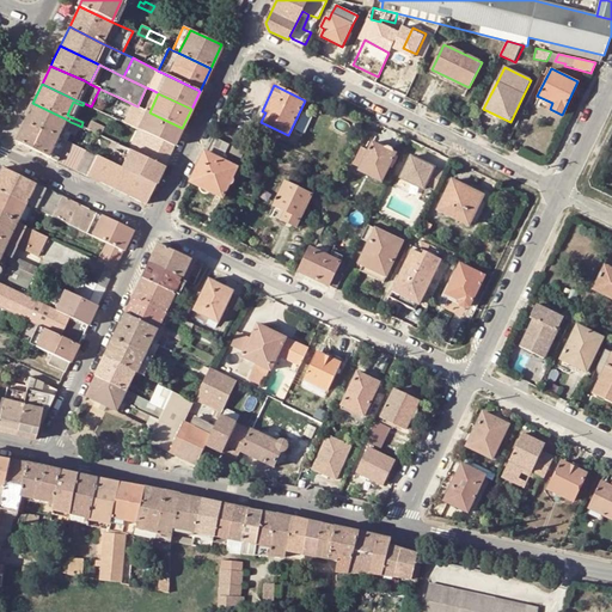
[(66,130),(68,124),(71,122),(65,118),(32,103),(24,122),(56,136),(66,141),(69,133),(66,130)]
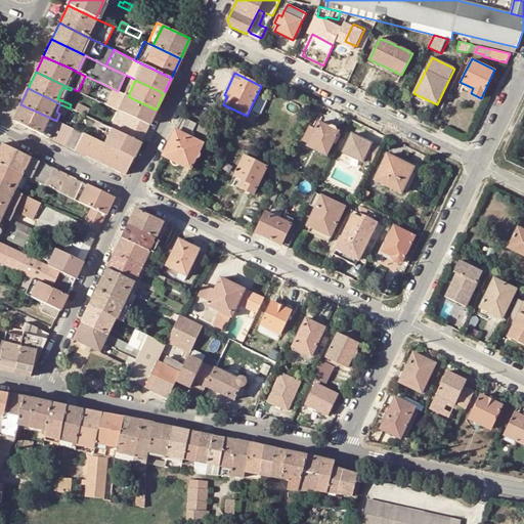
[(127,95),(125,94),(117,111),(118,111),(120,112),(128,96),(127,95)]
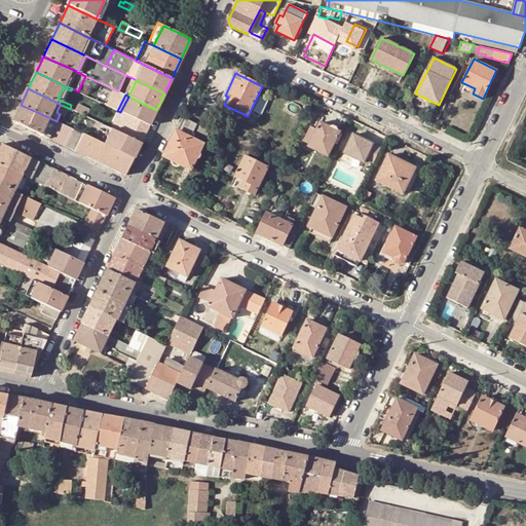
[(152,118),(156,110),(128,97),(120,112),(129,116),(146,124),(149,117),(152,118)]
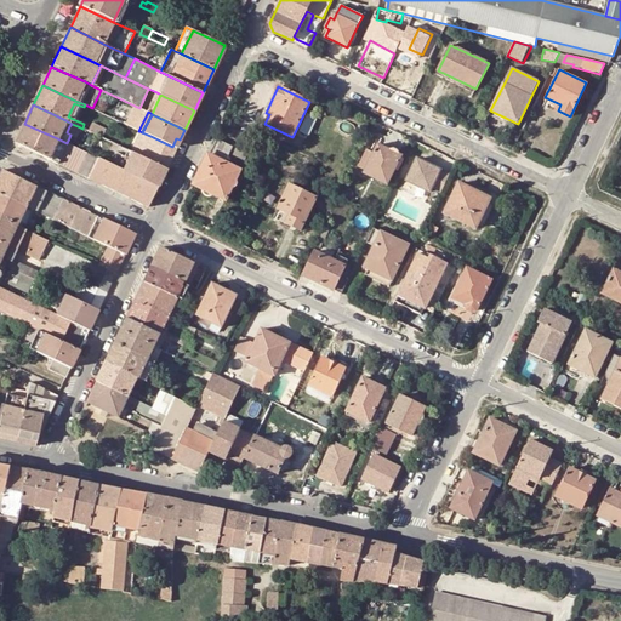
[(67,143),(57,138),(24,124),(15,143),(29,149),(47,159),(57,163),(67,143)]
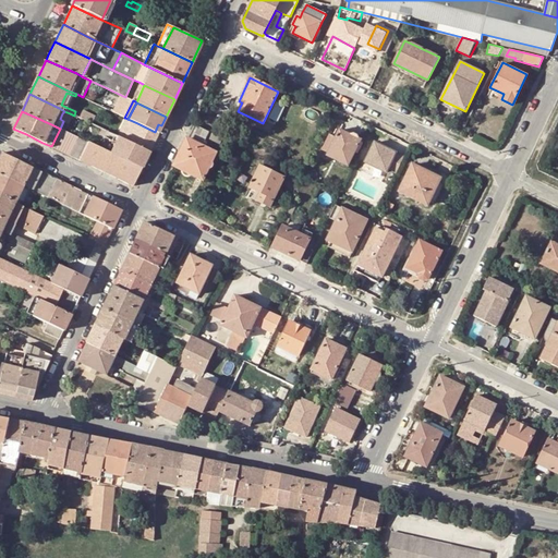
[(83,111),(81,114),(80,118),(86,121),(92,124),(95,117),(83,111)]
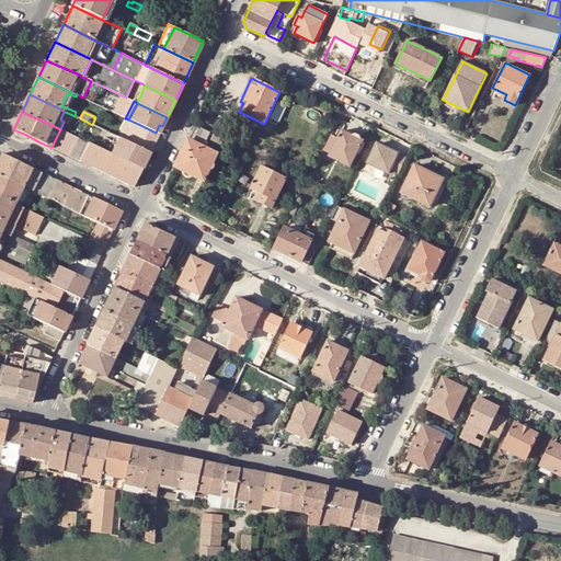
[(126,118),(123,126),(135,132),(138,124),(128,119),(126,118)]
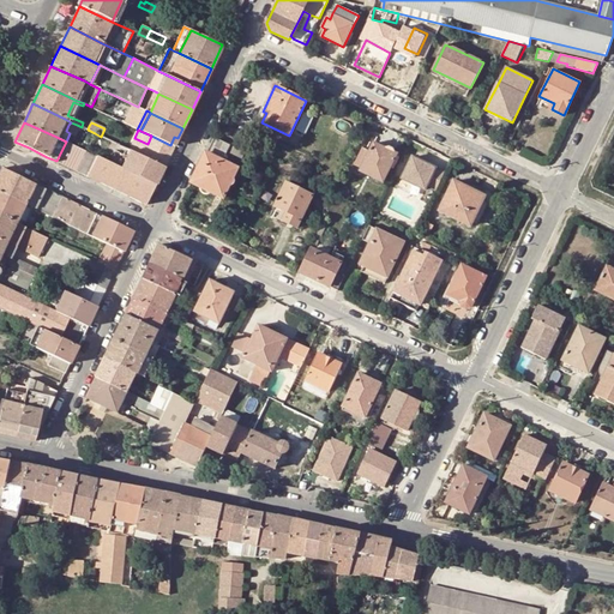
[(134,138),(130,145),(127,144),(126,149),(128,150),(130,150),(163,167),(174,146),(170,145),(151,136),(148,144),(134,138)]
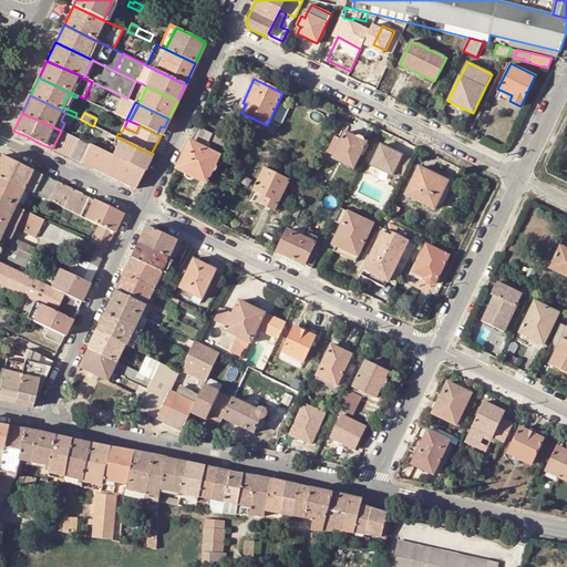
[(206,148),(210,140),(213,134),(197,126),(191,141),(189,141),(176,168),(187,174),(187,175),(188,176),(189,176),(189,177),(191,177),(192,177),(193,177),(194,176),(206,183),(212,171),(213,171),(214,171),(215,169),(216,168),(216,167),(216,166),(216,165),(216,164),(215,164),(219,155),(206,148)]
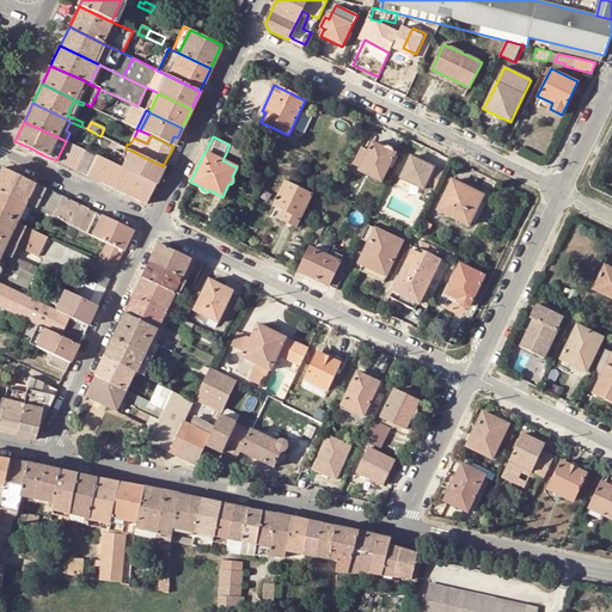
[(85,151),(66,141),(56,160),(75,170),(85,151)]
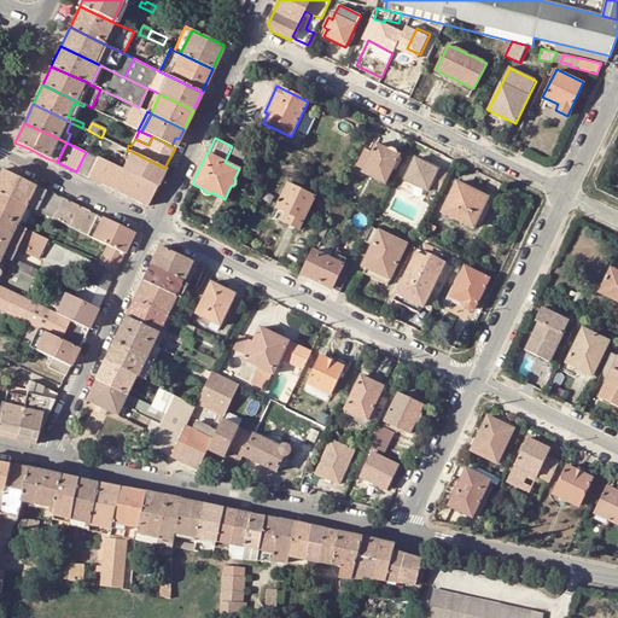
[(366,149),(357,165),(363,169),(362,172),(385,182),(400,155),(396,153),(395,150),(391,149),(389,149),(377,144),(372,152),(368,150),(366,149)]
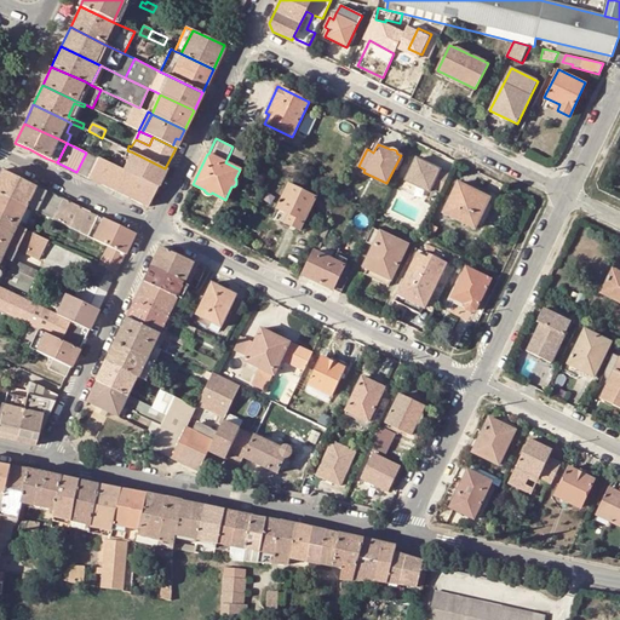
[(233,147),(230,153),(235,155),(233,159),(237,161),(240,156),(245,160),(247,154),(233,147)]
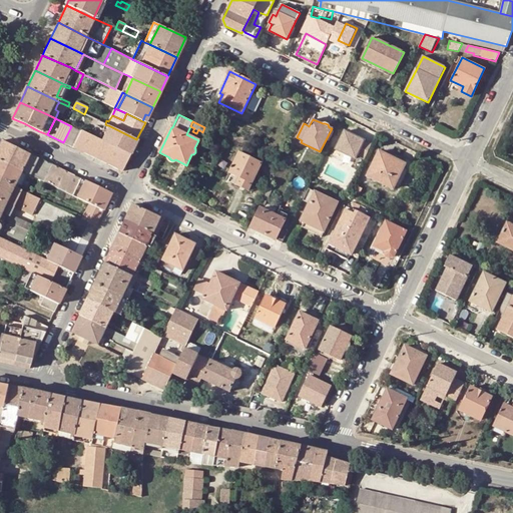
[(129,154),(136,139),(108,125),(101,140),(102,140),(129,154)]
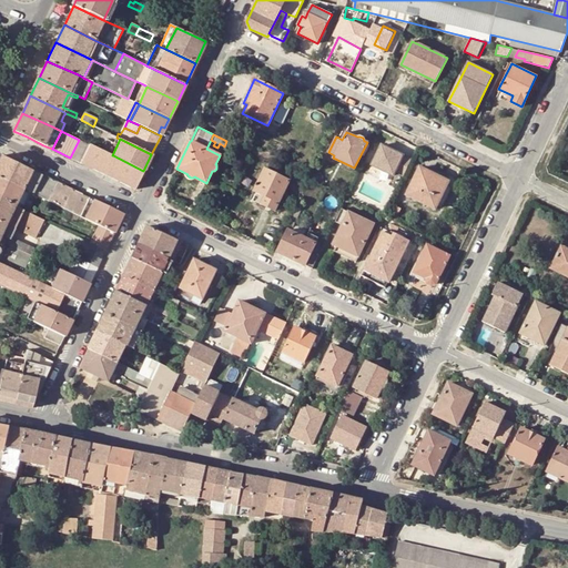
[(80,140),(79,140),(70,158),(80,163),(89,144),(80,140)]
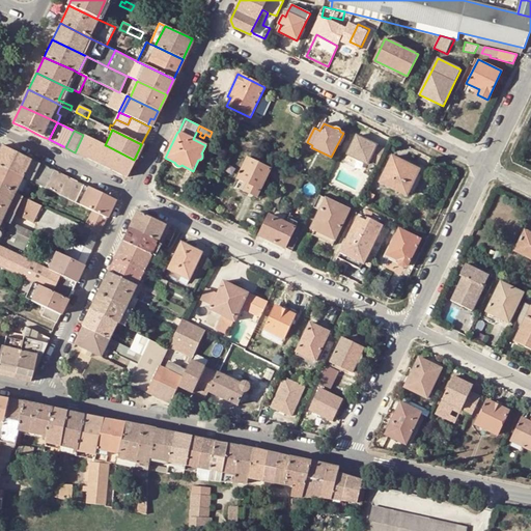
[(105,145),(83,135),(75,152),(98,163),(106,145),(105,145)]
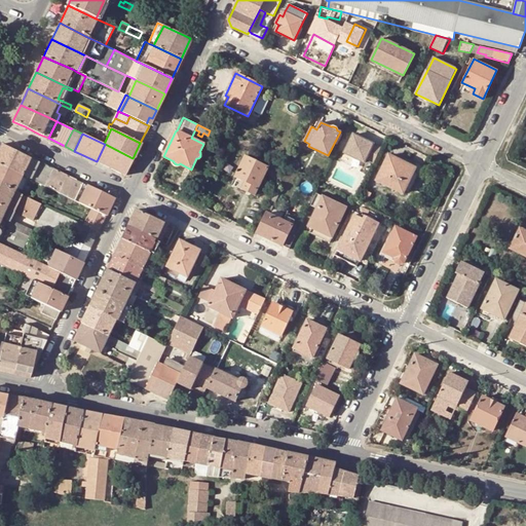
[(344,152),(365,162),(366,158),(374,162),(381,147),(353,134),(344,152)]
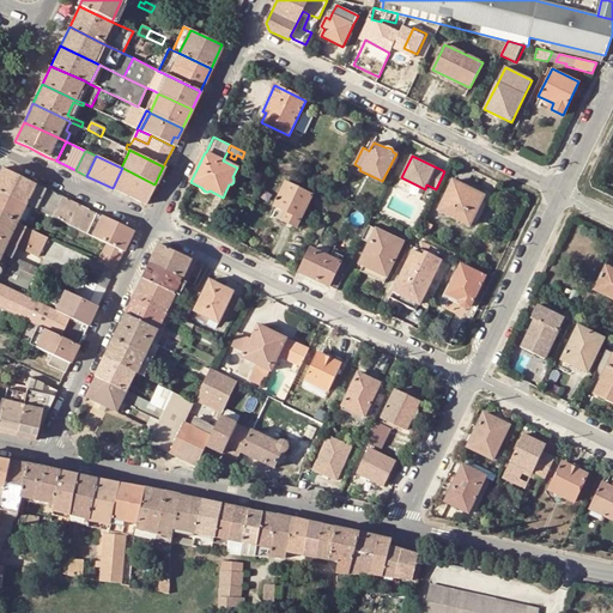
[(35,183),(1,168),(0,170),(0,192),(24,204),(35,210),(36,210),(41,212),(52,217),(61,196),(44,189),(35,183)]
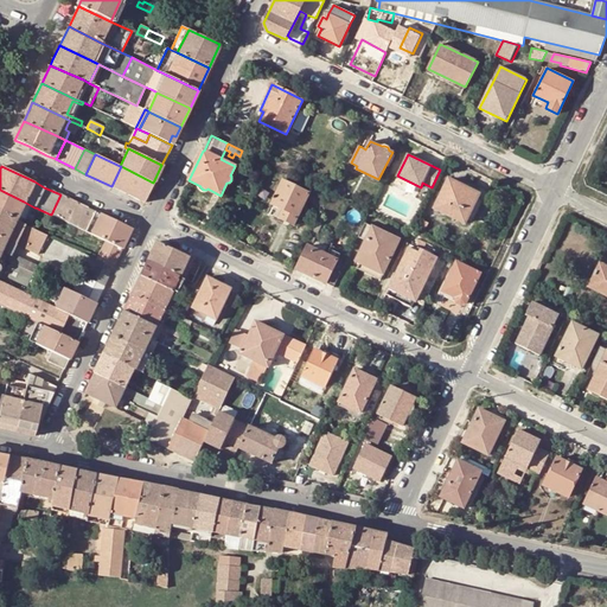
[(144,202),(153,183),(121,166),(112,186),(144,202)]
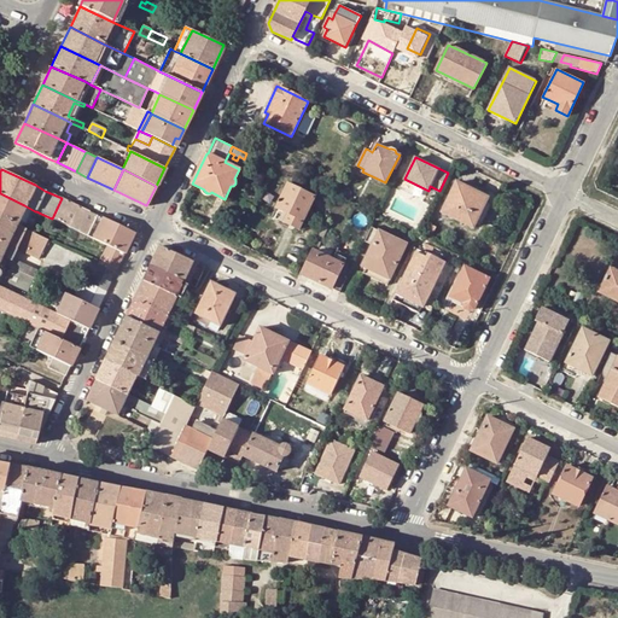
[(315,197),(289,182),(275,208),(279,209),(284,211),(287,214),(284,221),(299,229),(315,197)]
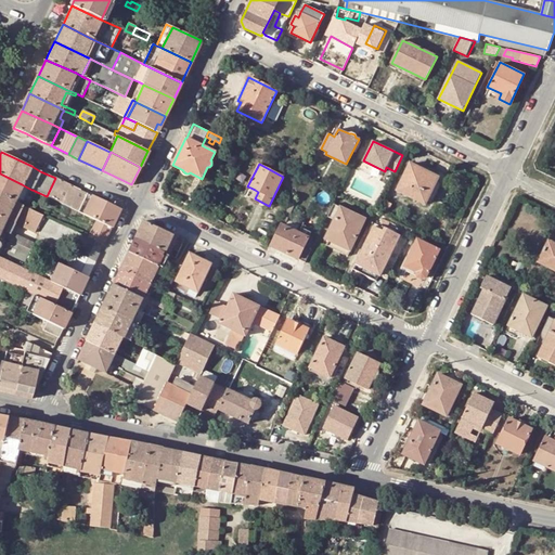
[(410,164),(397,190),(425,204),(427,199),(436,181),(438,177),(410,164)]
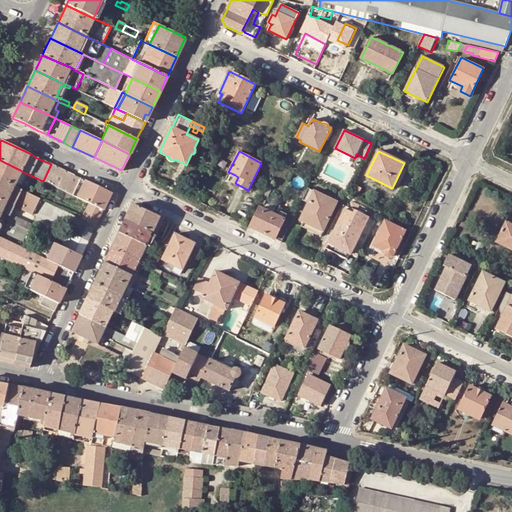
[(0,179),(13,185),(15,181),(20,170),(0,160),(0,179)]
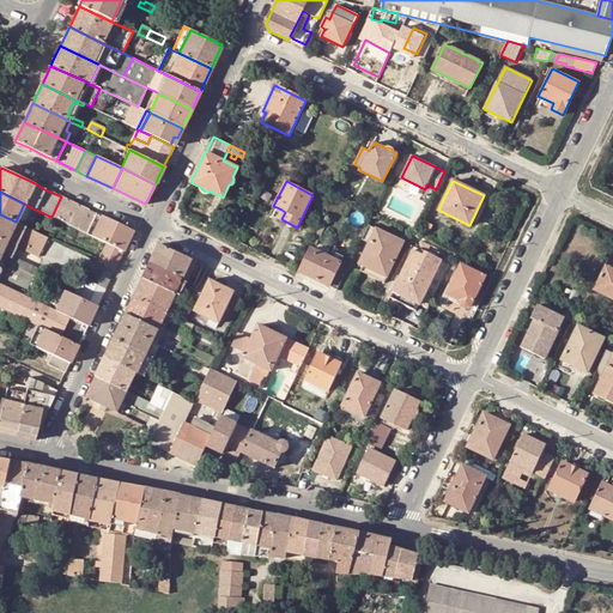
[(52,217),(76,229),(86,208),(61,196),(52,217)]
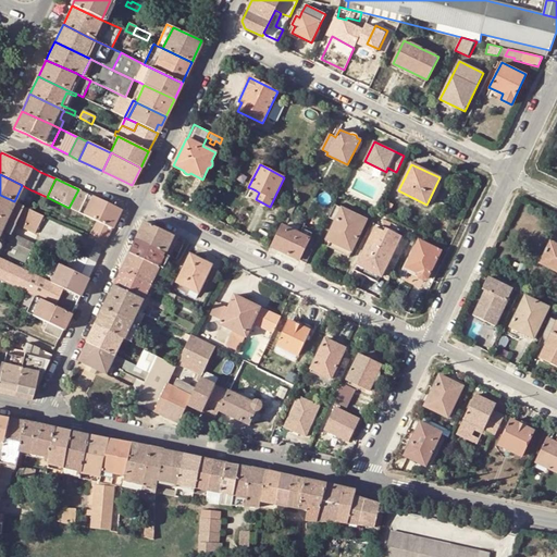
[(443,185),(437,182),(429,200),(434,202),(443,185)]
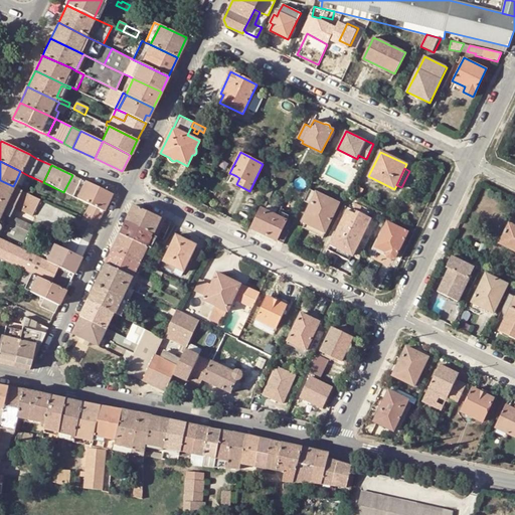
[(25,186),(29,179),(30,176),(29,176),(20,171),(15,182),(25,186)]
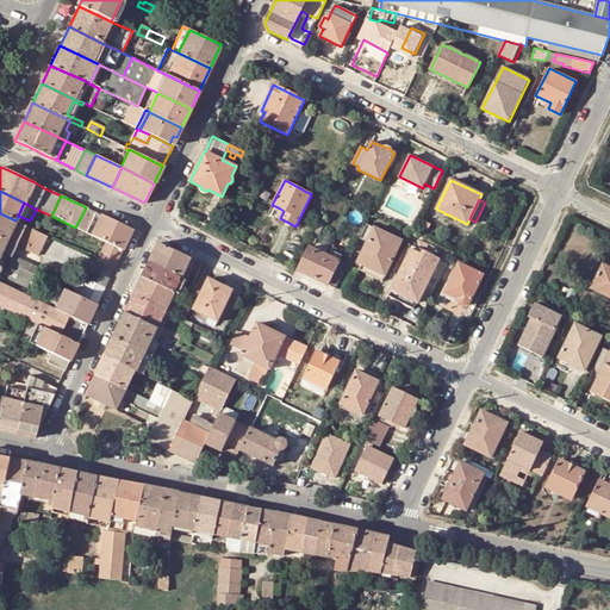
[(75,228),(86,232),(95,212),(86,207),(75,228)]
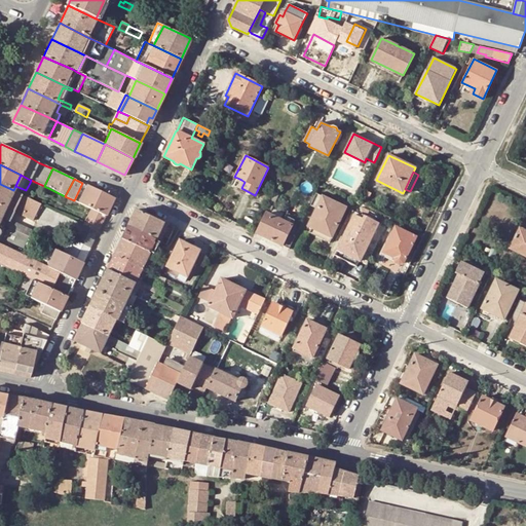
[(74,200),(78,202),(87,186),(82,183),(74,200)]
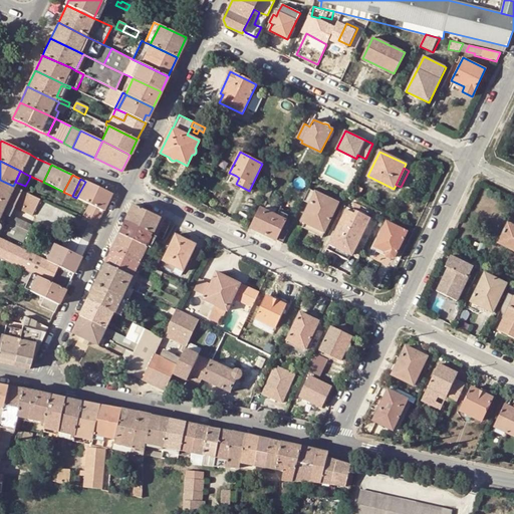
[(13,186),(0,180),(0,199),(5,203),(14,206),(32,215),(36,208),(40,200),(13,186)]
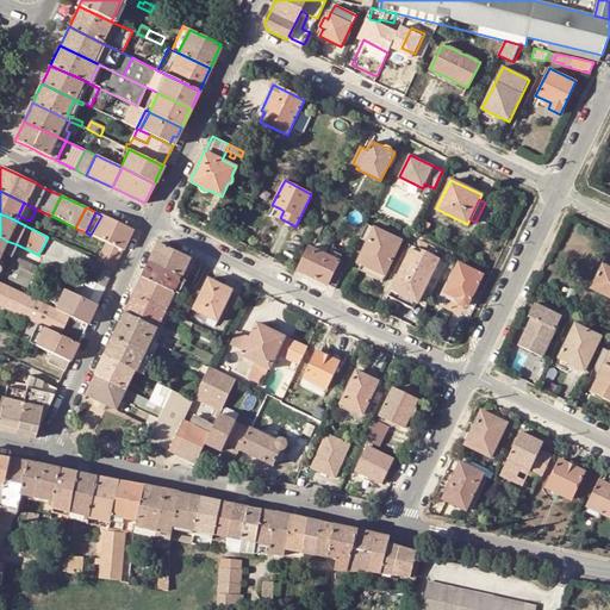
[(91,235),(105,242),(123,250),(132,230),(101,216),(91,235)]
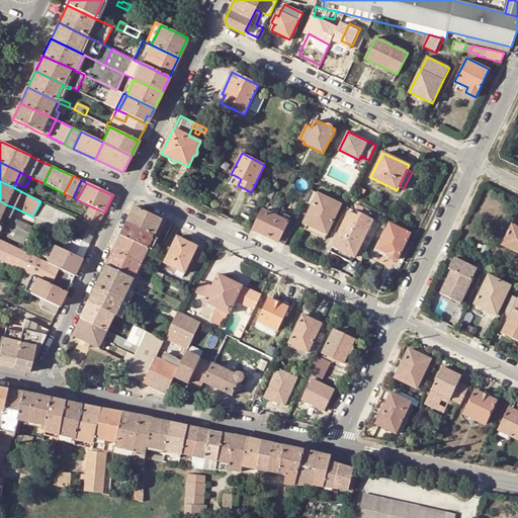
[(272,184),(262,204),(267,206),(277,186),(272,184)]
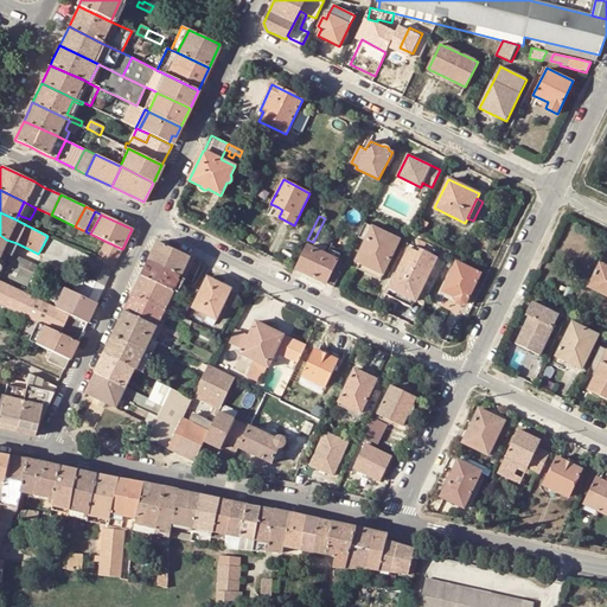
[(414,234),(422,237),(429,223),(421,219),(414,234)]
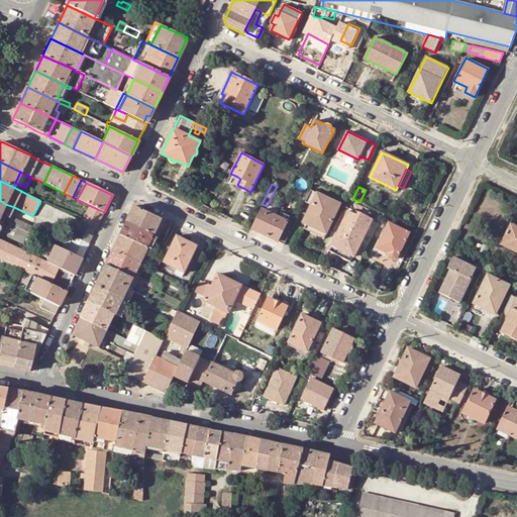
[(303,221),(306,223),(326,233),(340,203),(317,192),(311,189),(305,201),(311,204),(303,221)]
